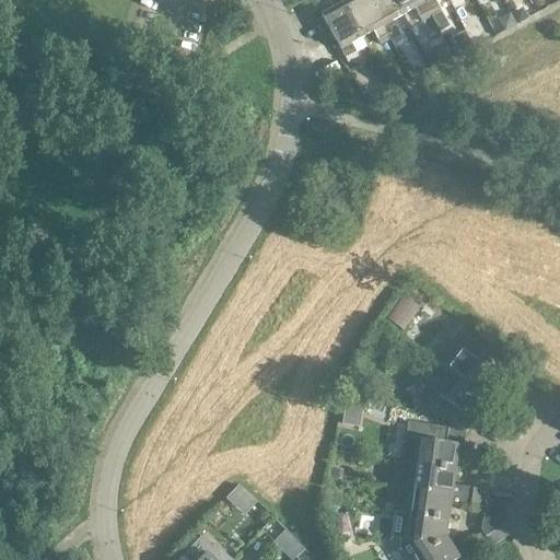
[(362,38),(340,0),(328,0),(334,10),(322,16),(348,63),(358,58),(351,45),(362,38)]
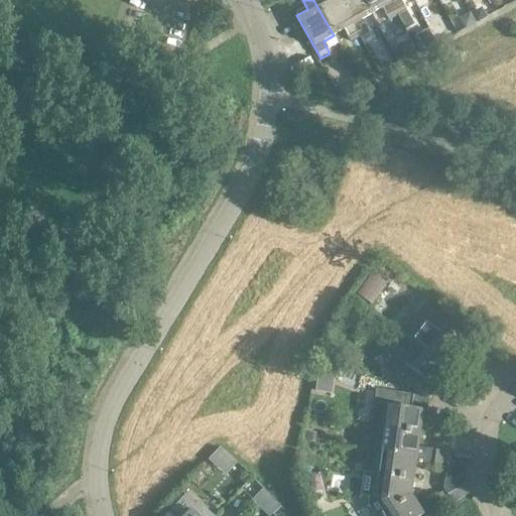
[(313,0),(334,35),(344,30),(351,41),(359,37),(339,0),(313,0)]
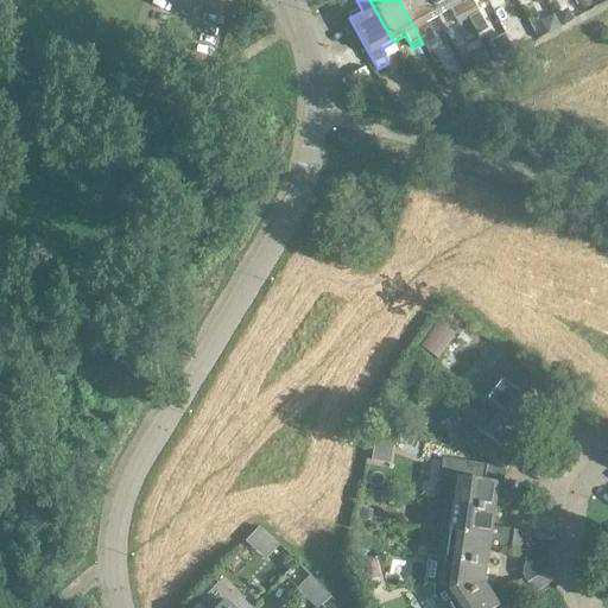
[(438,17),(428,0),(399,0),(423,44),(434,38),(426,24),(438,17)]
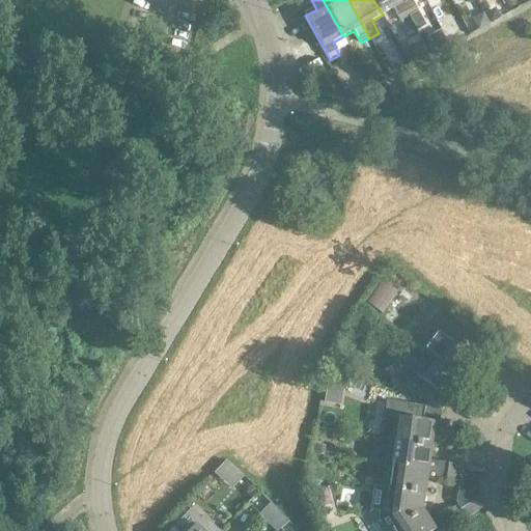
[(373,0),(383,15),(393,9),(399,21),(409,17),(399,0),(373,0)]
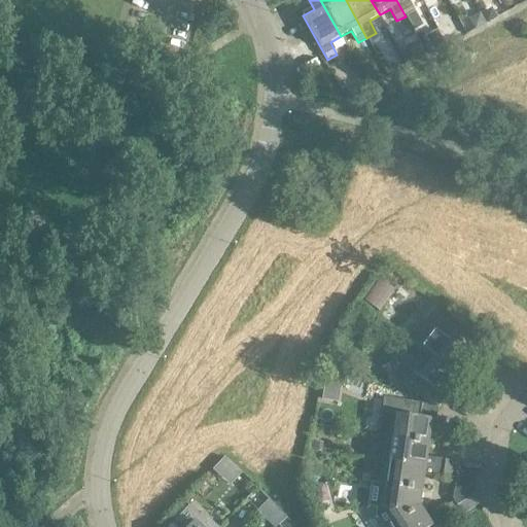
[(396,0),(406,16),(407,15),(414,11),(415,11),(408,0),(396,0)]
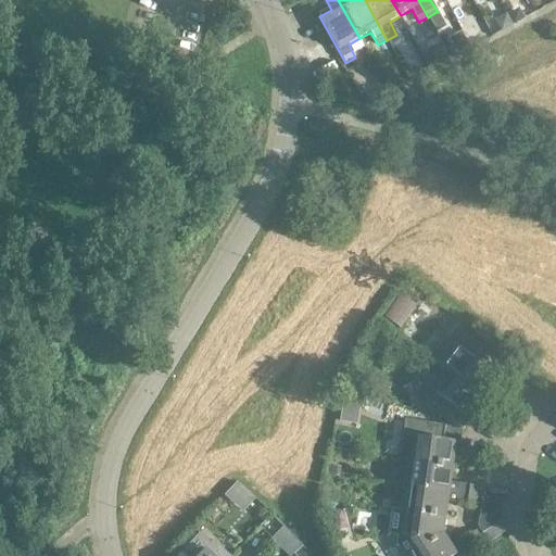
[(516,11),(509,14),(515,24),(525,19),(521,13),(516,11)]
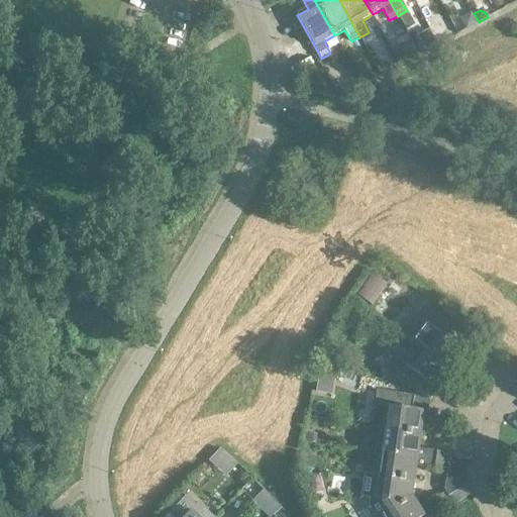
[(406,11),(399,15),(406,28),(413,24),(406,11)]
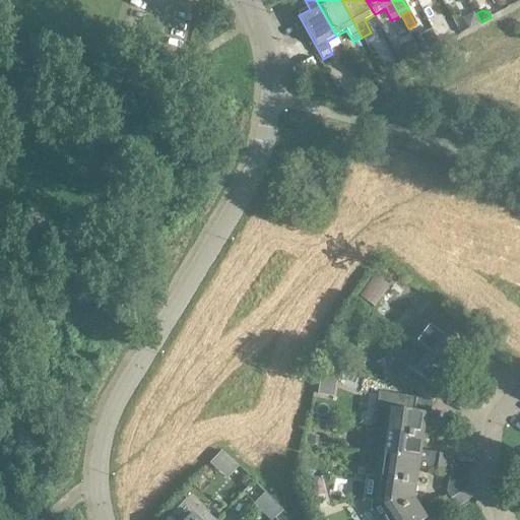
[(473,13),(463,18),(468,28),(478,23),(473,13)]
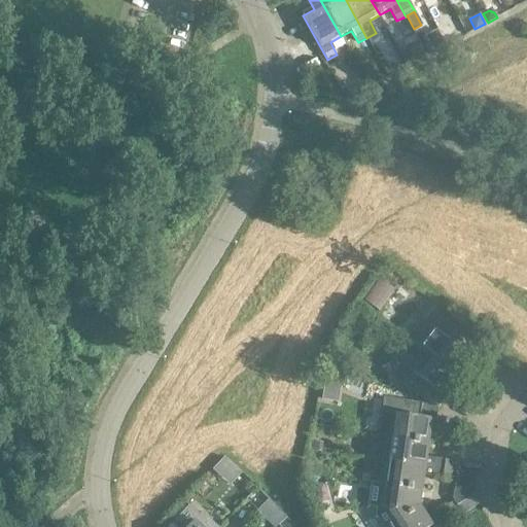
[(462,28),(452,33),(456,40),(466,34),(462,28)]
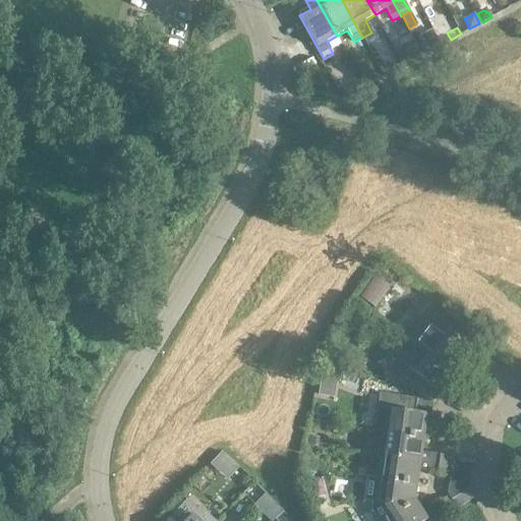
[(414,40),(401,47),(410,62),(422,55),(414,40)]
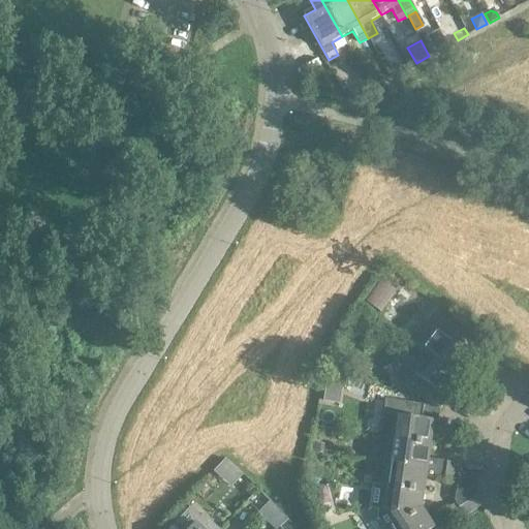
[(398,63),(386,69),(391,78),(402,71),(398,63)]
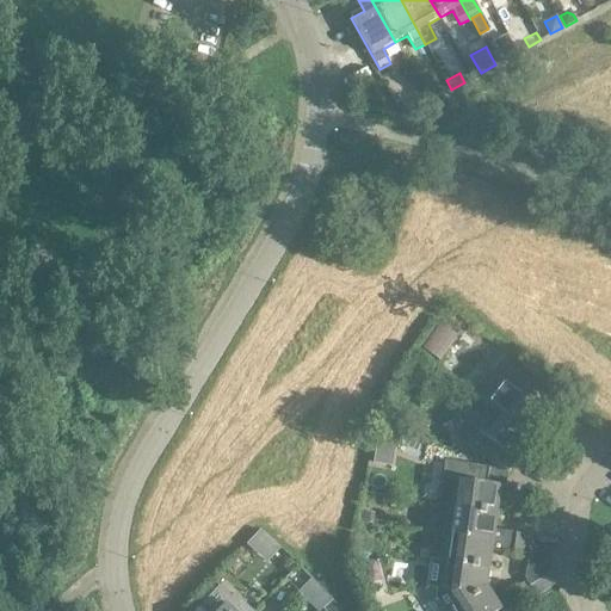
[(486,405),(491,408),(524,433),(525,433),(542,412),(518,394),(529,382),(506,364),(495,377),(503,383),(486,405)]
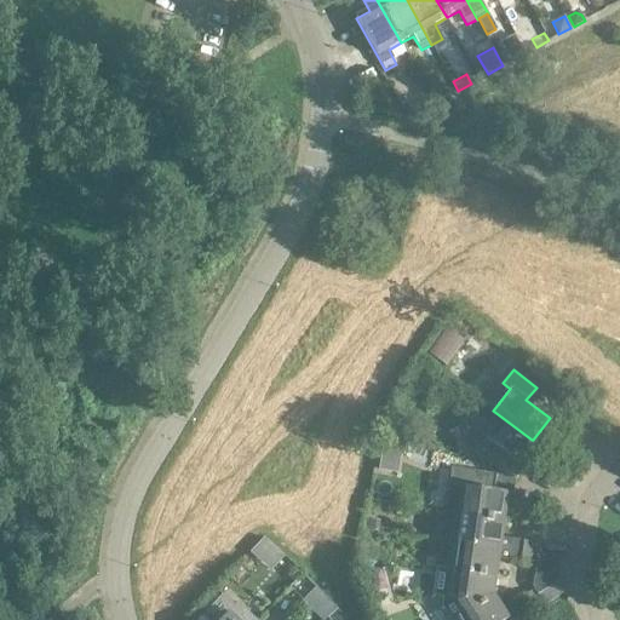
[(532,440),(498,414),(482,436),(476,431),(465,446),(499,472),(499,474),(515,481),(523,470),(520,466),(537,443),(533,440),(532,440)]
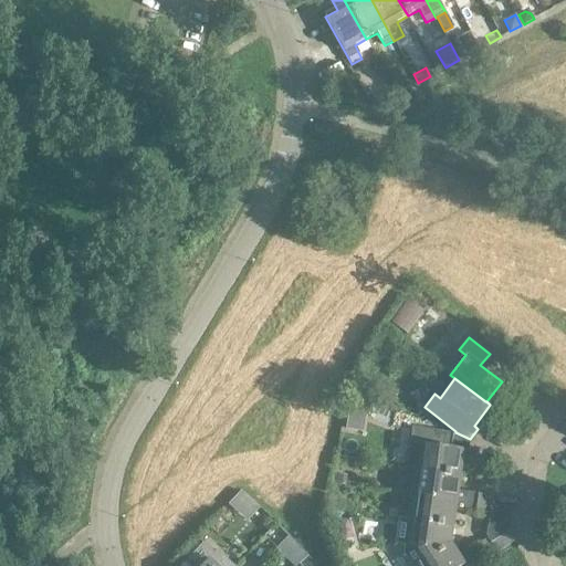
[(352,391),(345,428),(362,431),(367,397),(352,391)]
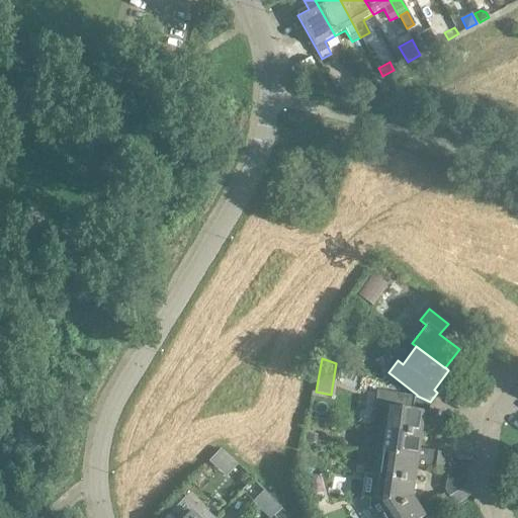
[(383,407),(379,430),(420,436),(423,413),(428,414),(430,402),(417,396),(416,398),(405,396),(403,410),(383,407)]
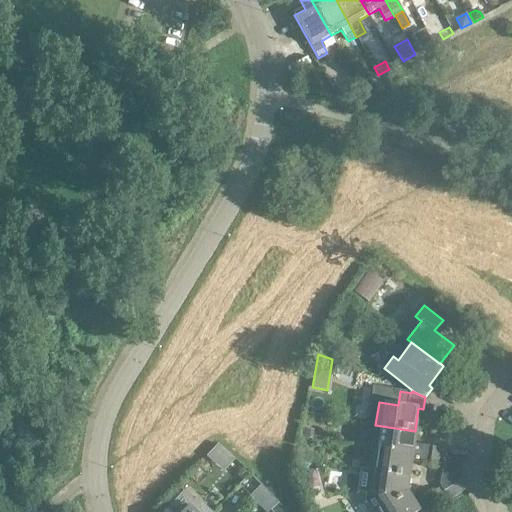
[(415,431),(375,425),(373,444),(365,443),(365,447),(412,454),(415,431)]
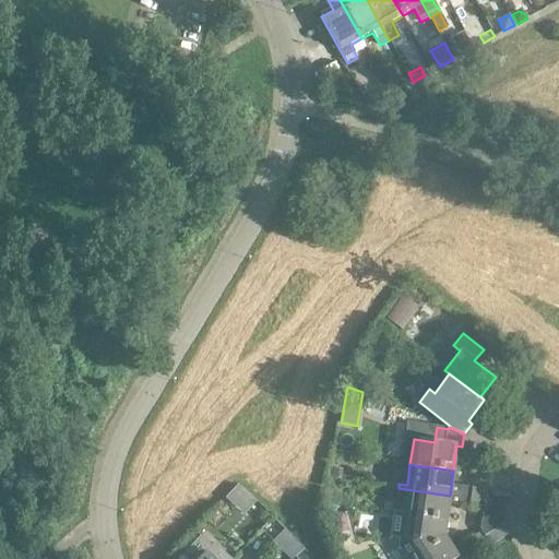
[(330,468),(329,477),(341,478),(341,470),(330,468)]
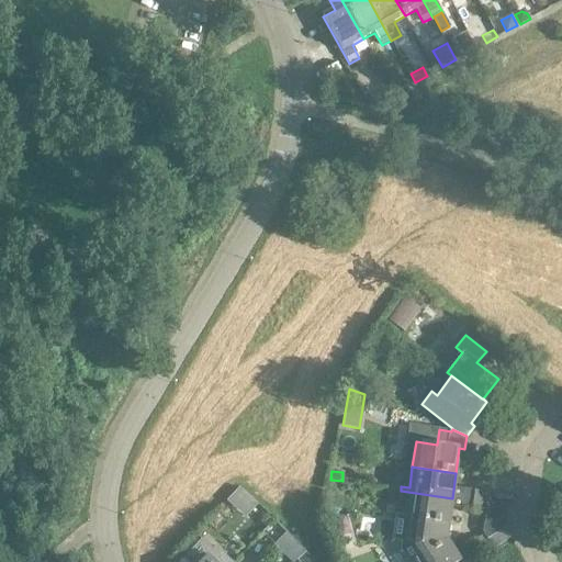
[(464,490),(463,499),(482,502),(484,492),(464,490)]
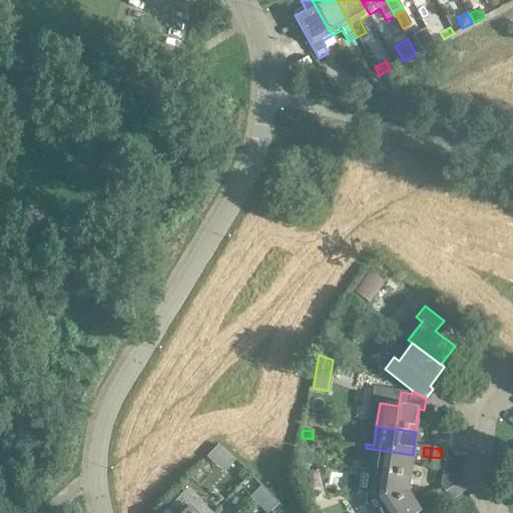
[(413,455),(366,448),(365,452),(373,453),(370,472),(410,477),(413,455)]
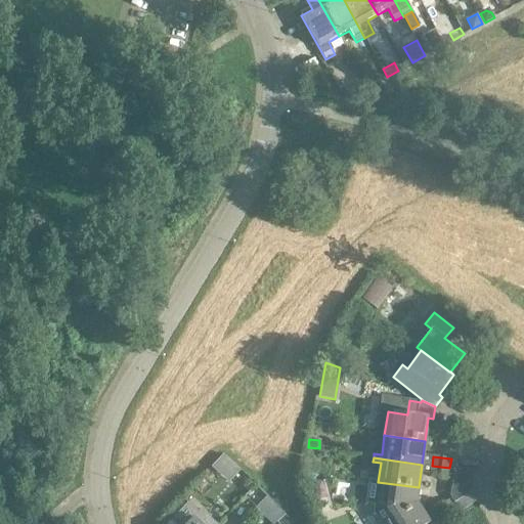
[(449,468),(432,466),(431,475),(448,478),(449,468)]
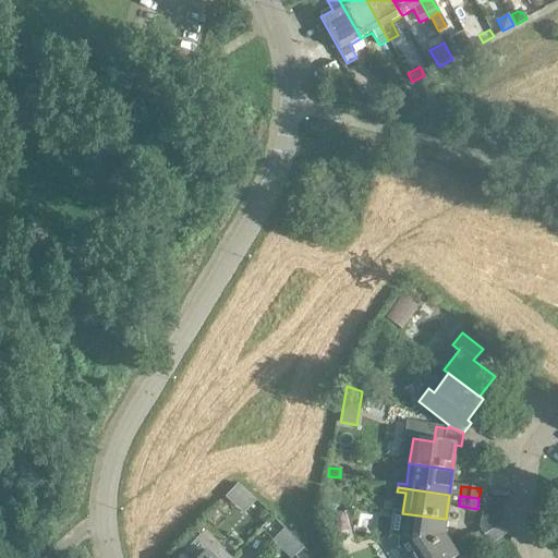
[(413,541),(420,550),(444,536),(446,519),(402,513),(393,512),(393,517),(401,518),(399,538),(413,541)]
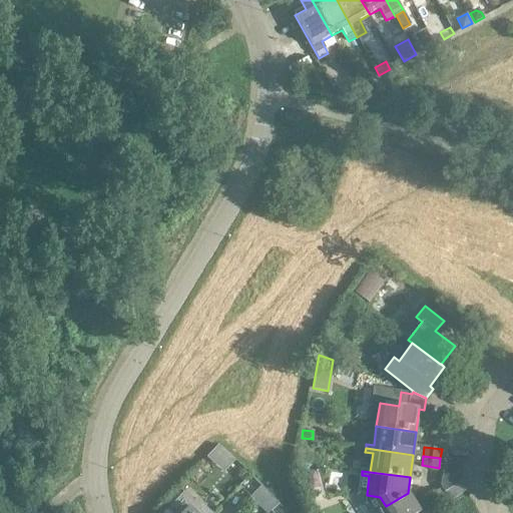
[(461,482),(441,479),(440,486),(444,492),(461,482)]
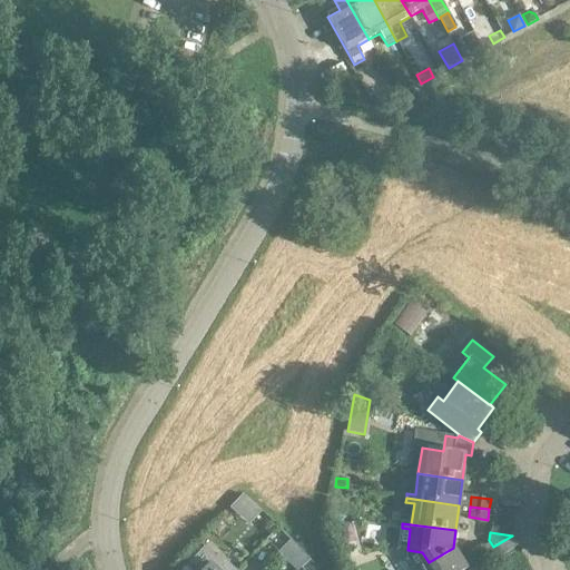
[(487,544),(470,556),(475,563),(492,553),(487,544)]
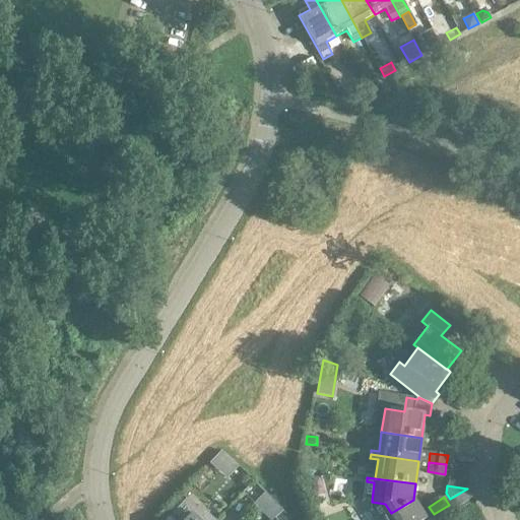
[(197,519),(192,515),(198,509),(187,499),(170,517),(172,519),(197,519)]
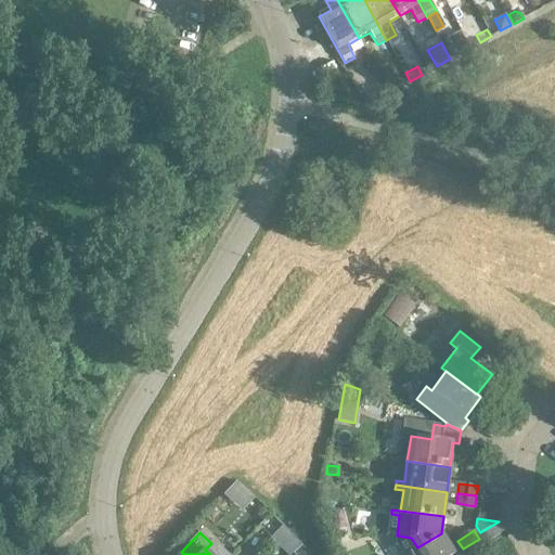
[(453,554),(454,554),(441,533),(417,547),(404,554),(453,554)]
